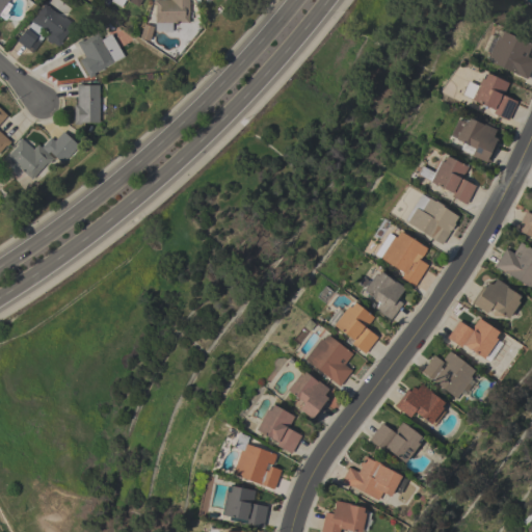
[(9,5),(7,8),(8,8),(4,14),(7,16),(4,20),(0,16),(0,0),(7,0),(6,2),(9,5)]
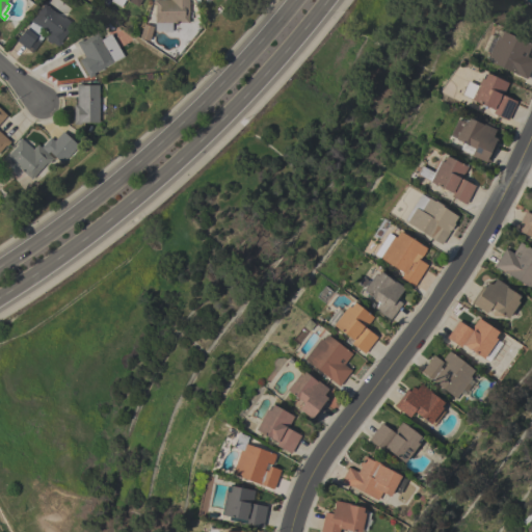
[(171,23),(171,32),(163,32),(163,30),(154,30),(154,4),(153,4),(153,0),(188,0),(188,23),(171,23)]
